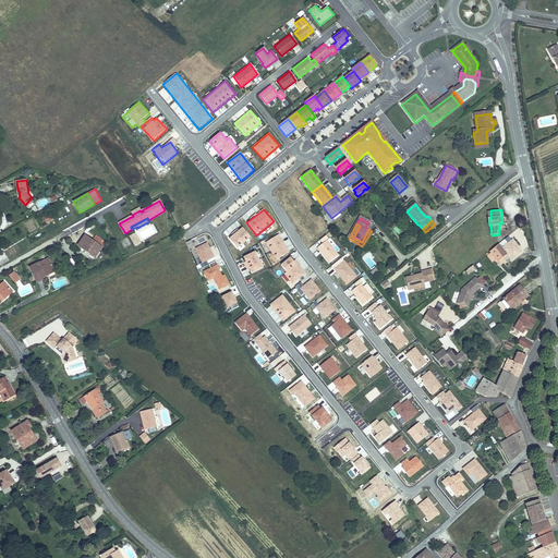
[(237,250),(252,239),(242,227),(231,234),(232,235),(229,239),(237,250)]
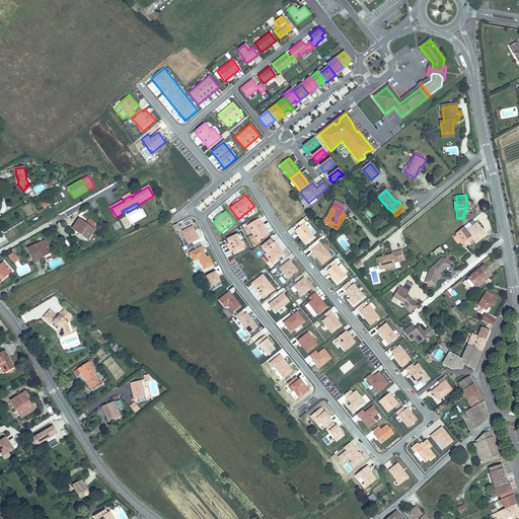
[(125,227),(130,224),(126,217),(121,220),(125,227)]
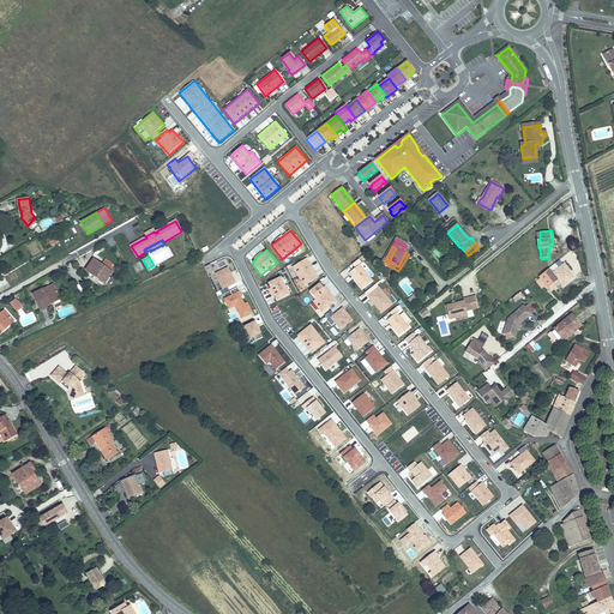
[(292,268),(304,287),(319,277),(307,258),(292,268)]
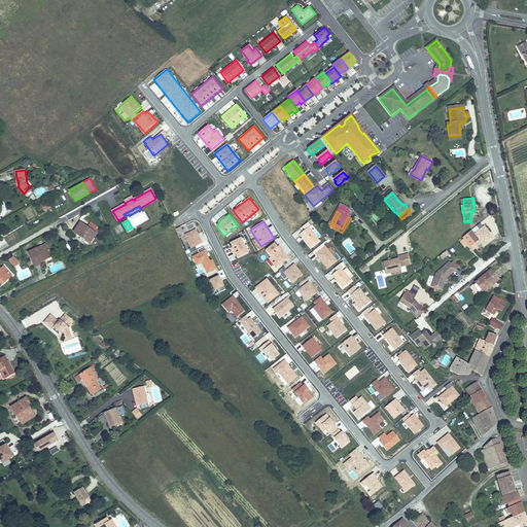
[(81,238),(90,243),(96,235),(88,229),(80,223),(73,234),(80,239),(81,238)]
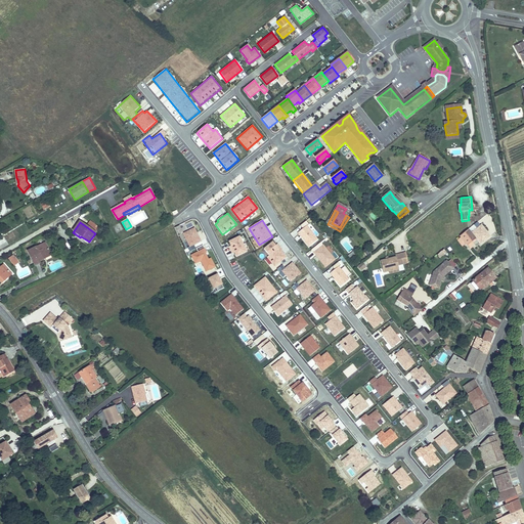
[(303,229),(298,232),(307,247),(318,241),(306,222),(300,225),(303,229)]
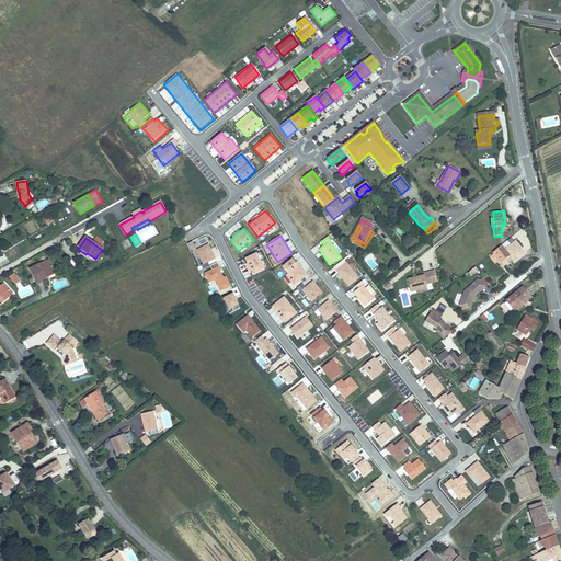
[(95,240),(93,243),(102,250),(104,245),(95,240)]
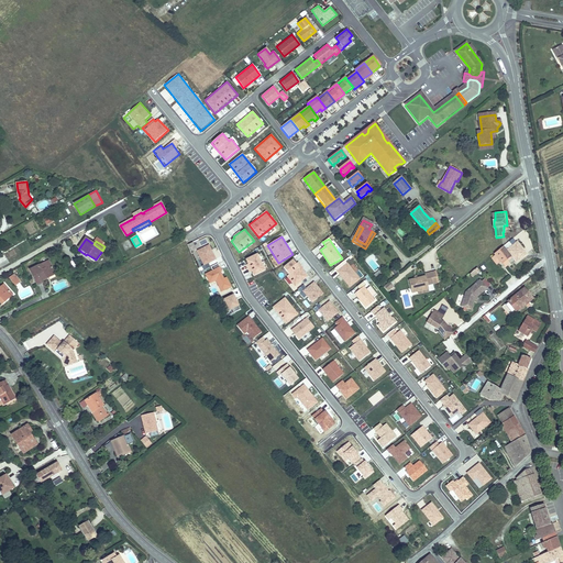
[(510,241),(495,254),(501,263),(503,263),(508,257),(512,255),(518,261),(528,253),(518,243),(514,246),(510,241)]
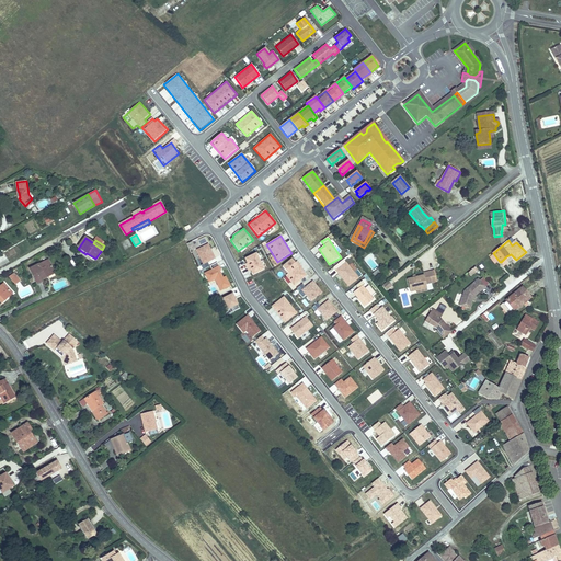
[(195,250),(203,265),(216,259),(208,243),(195,250)]
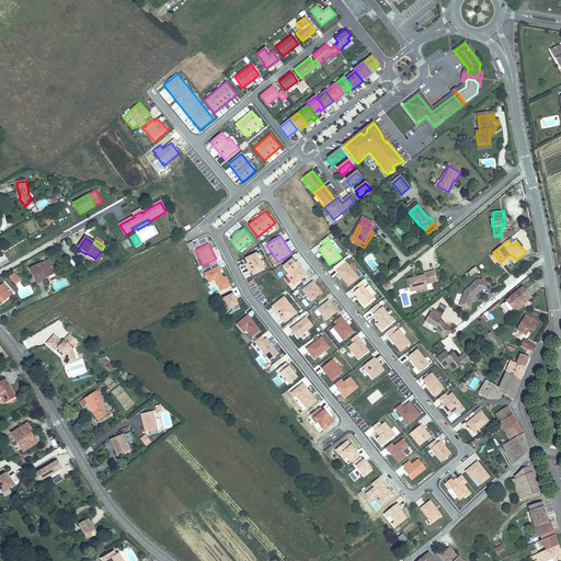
[(244,258),(252,276),(265,271),(258,253),(244,258)]
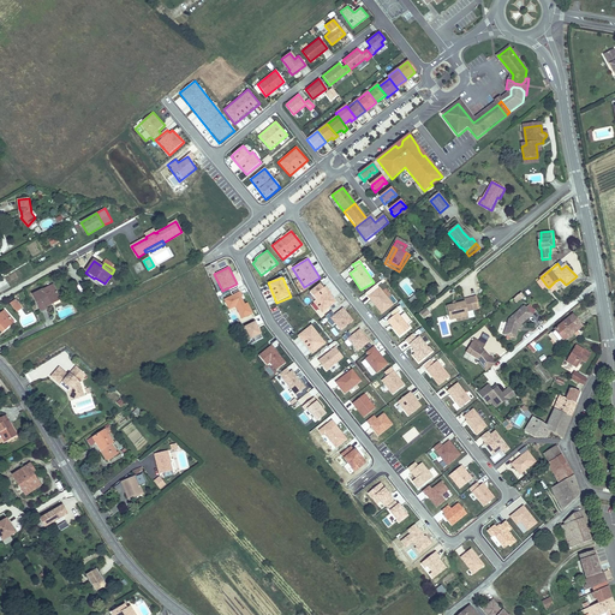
[(310,292),(316,300),(314,303),(322,314),(336,303),(321,284),(310,292)]
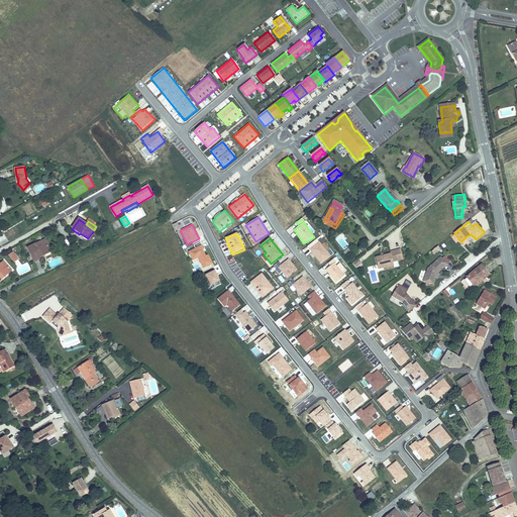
[(38,257),(43,255),(41,251),(48,247),(44,239),(26,248),(34,263),(39,260),(38,257)]
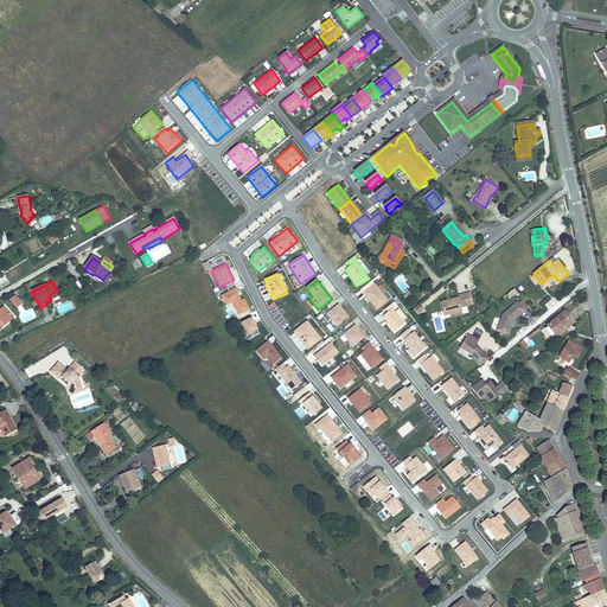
[(377,311),(389,301),(375,283),(362,293),(377,311)]
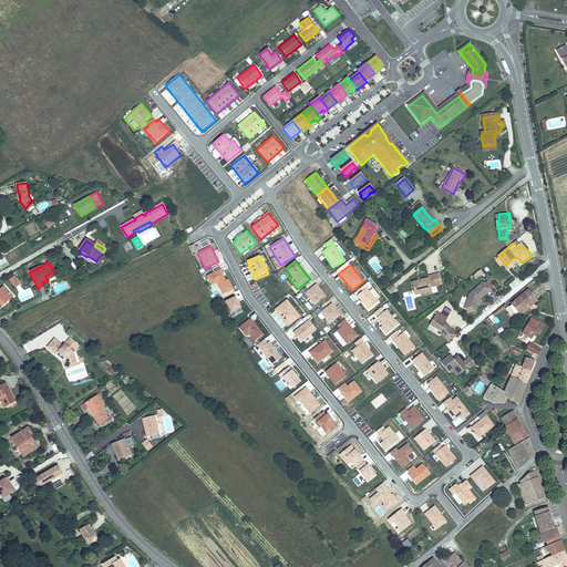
[(223,295),(234,289),(228,278),(226,279),(222,269),(206,276),(210,286),(217,284),(223,295)]
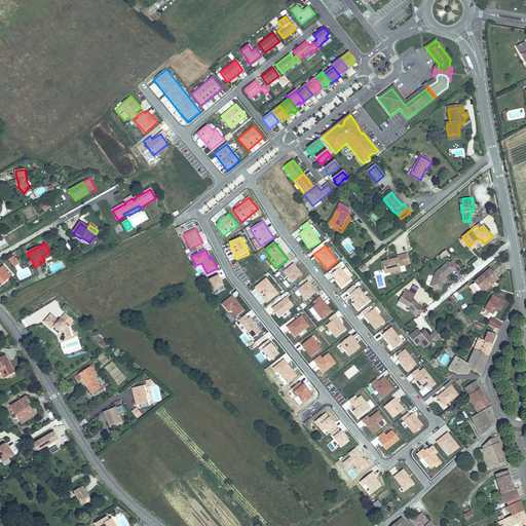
[(441,261),(448,254),(446,251),(438,258),(441,261)]
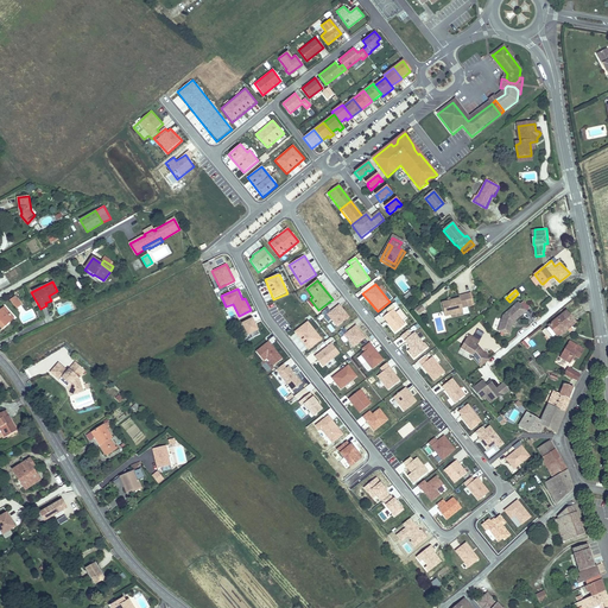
[(49,296),(51,301),(59,296),(57,291),(49,296)]
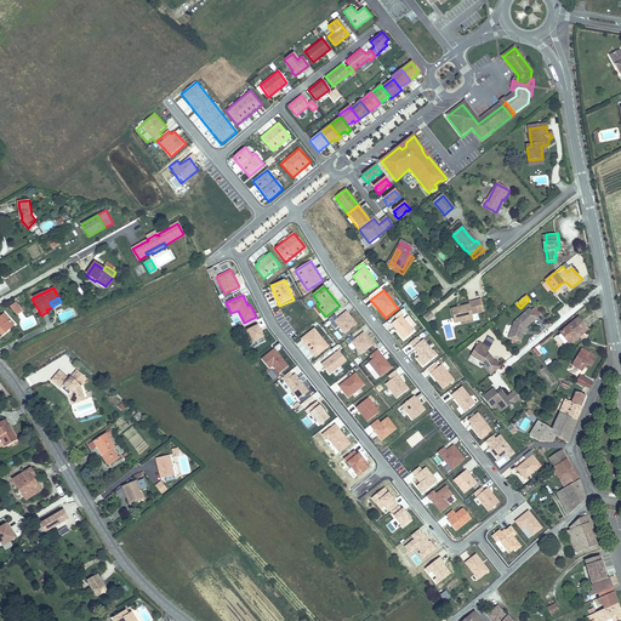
[(472,302),(472,305),(463,307),(457,308),(454,308),(457,323),(463,322),(476,319),(474,313),(480,312),(478,301),(472,302)]
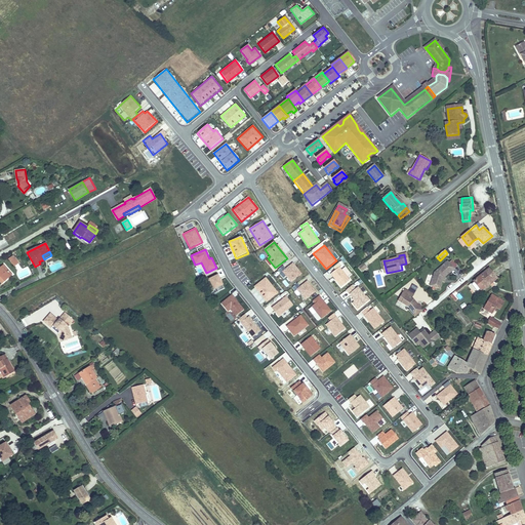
[(15,267),(19,263),(12,255),(8,259),(15,267)]
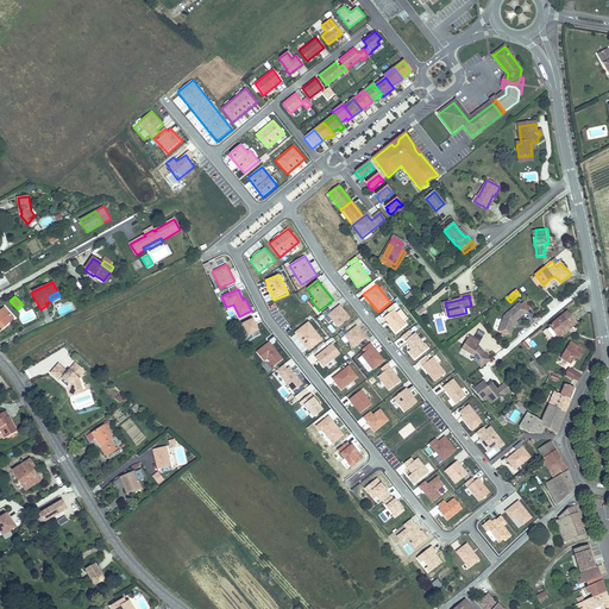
[(519,303),(503,316),(498,333),(506,336),(507,331),(512,332),(513,328),(514,324),(515,322),(527,313),(519,303)]
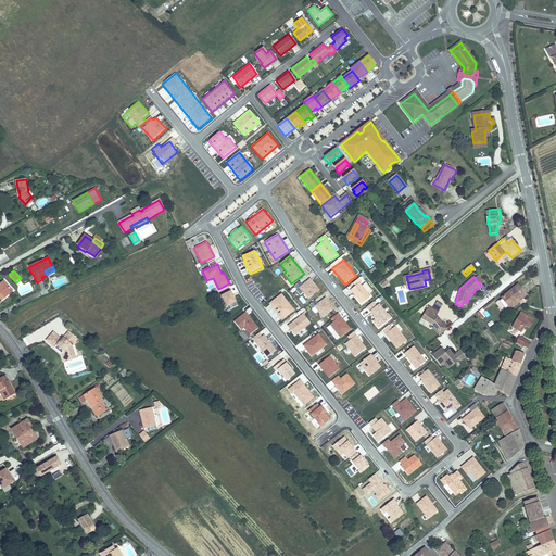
[(307,301),(320,290),(311,278),(302,285),(300,281),(295,286),(307,301)]
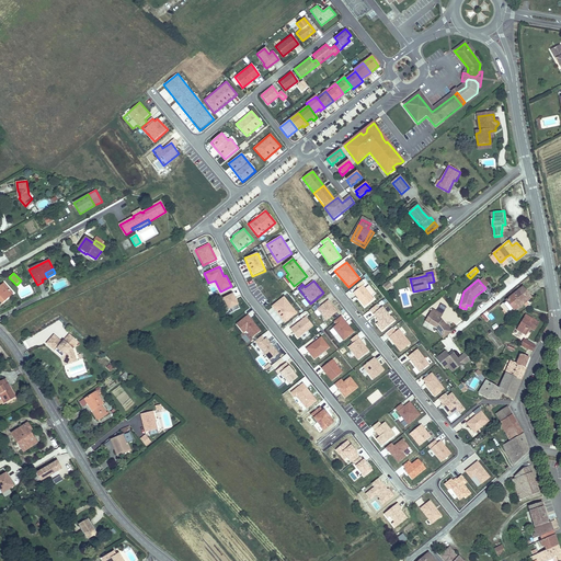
[(381,284),(385,290),(392,288),(390,282),(381,284)]
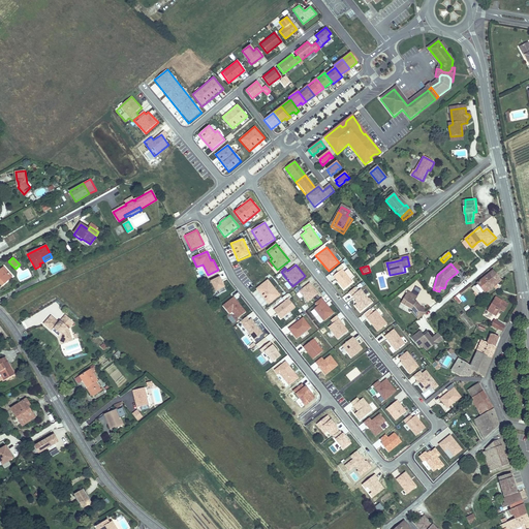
[(405,272),(395,274),(396,277),(411,273),(409,266),(404,267),(405,272)]
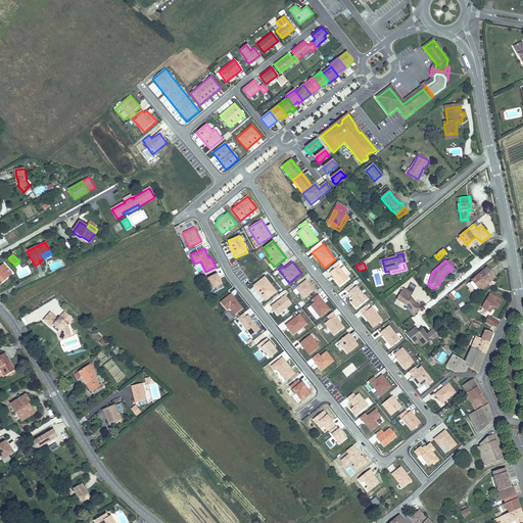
[(0,278),(3,282),(11,274),(3,265),(0,268),(0,278)]
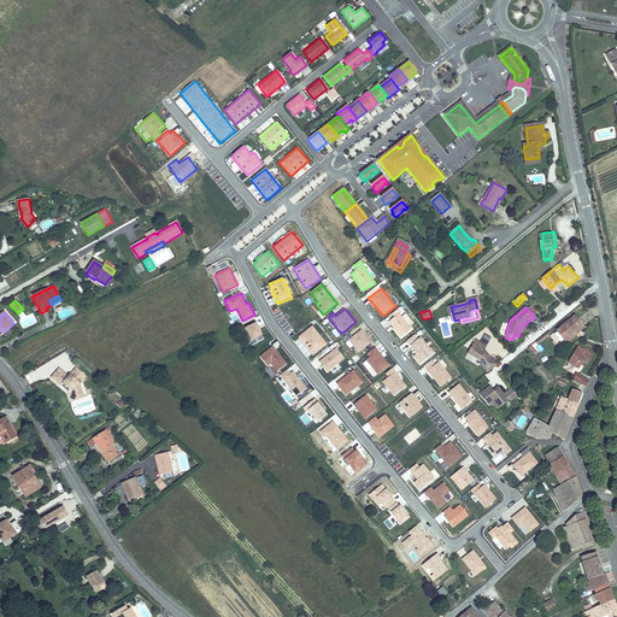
[(399,313),(388,322),(400,338),(411,329),(399,313)]
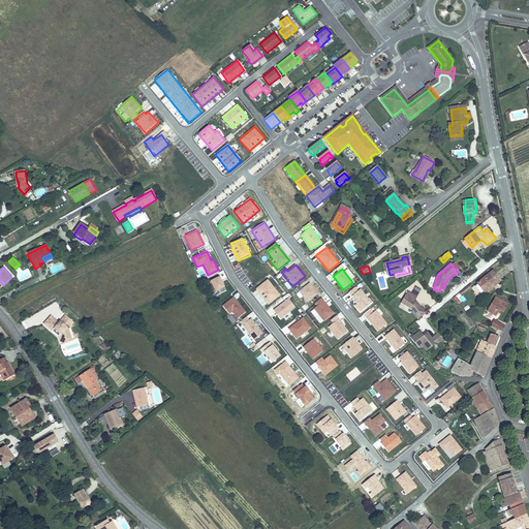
[(493,269),(472,286),(481,297),(501,279),(493,269)]
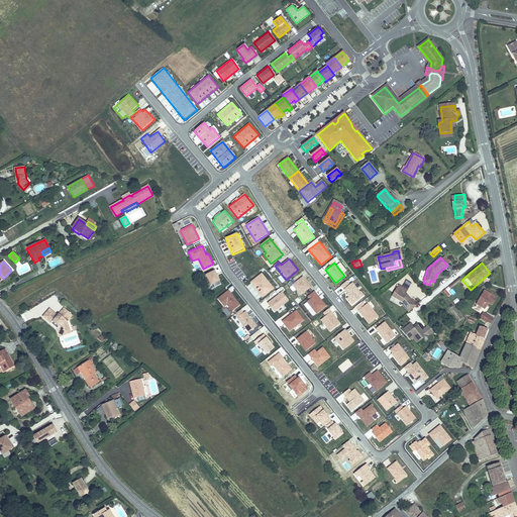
[(241,270),(246,276),(252,271),(247,265),(241,270)]
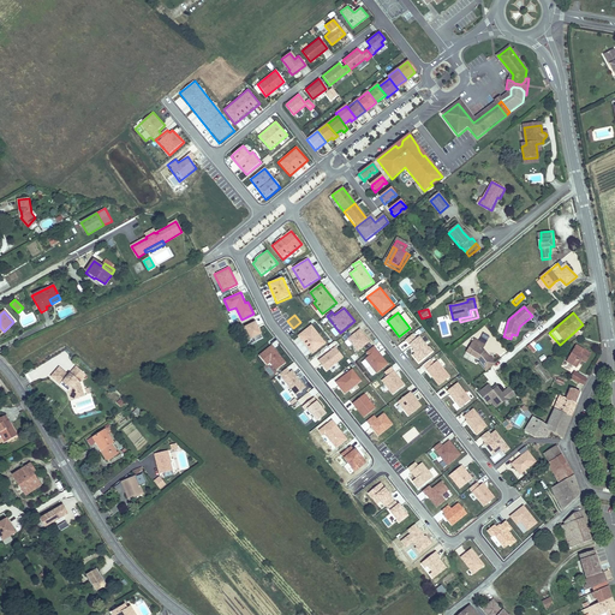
[(256,322),(244,328),(251,341),(263,335),(256,322)]
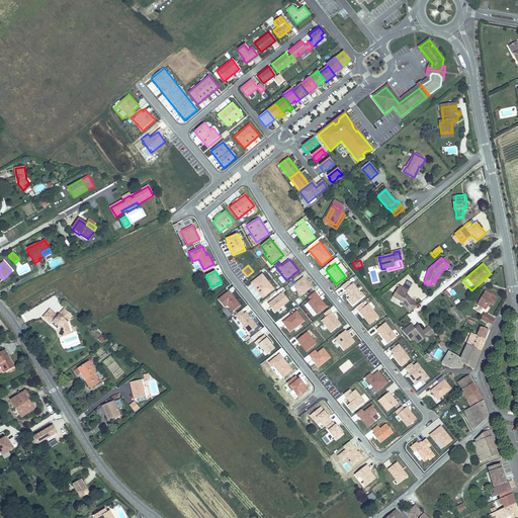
[(263,273),(251,281),(262,298),(274,289),(263,273)]
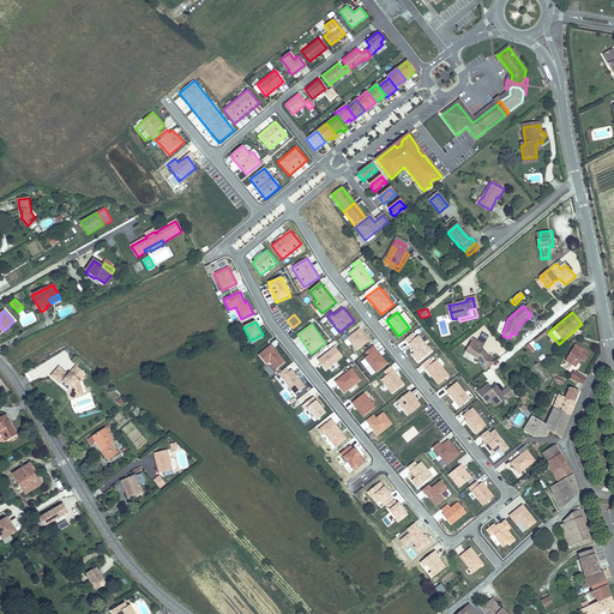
[(351,336),(348,332),(343,336),(357,353),(371,341),(359,329),(351,336)]
